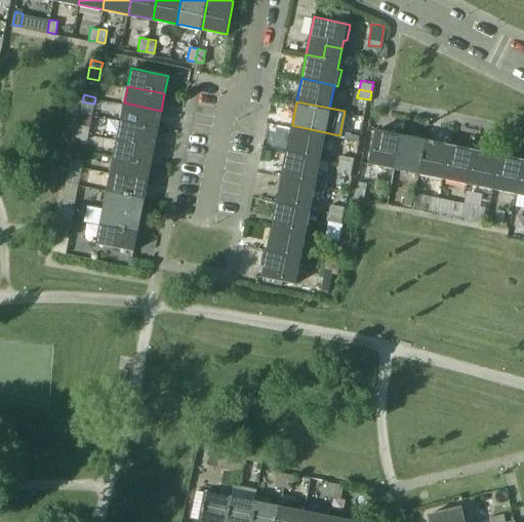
[(161,111),(124,103),(121,120),(158,127),(161,111)]
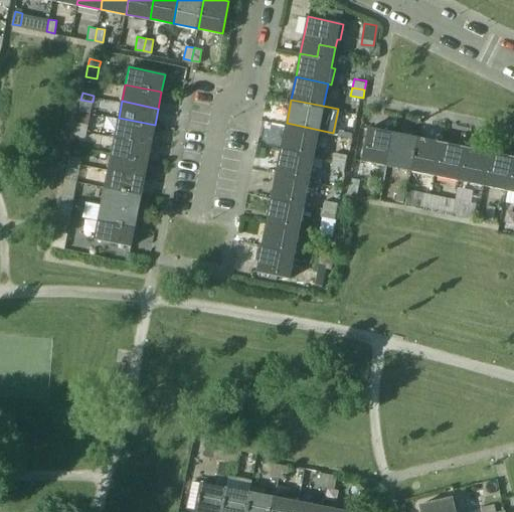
[(155,125),(119,118),(115,135),(151,142),(155,125)]
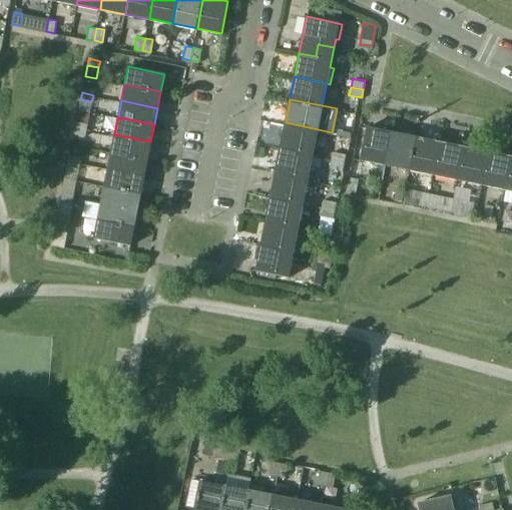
[(318,129),(285,122),(280,148),(313,154),(318,129)]
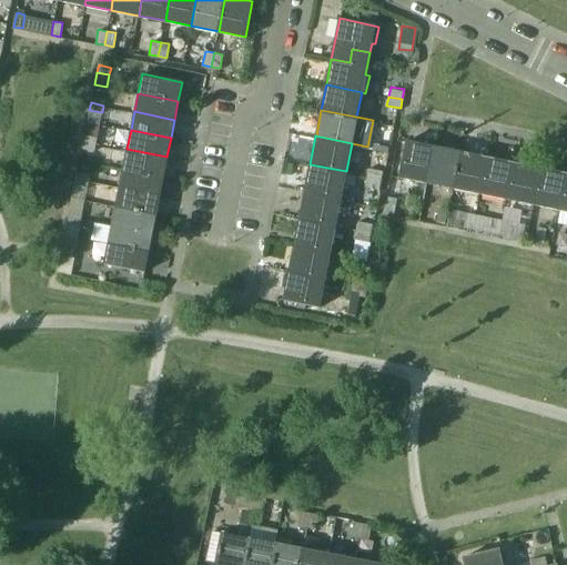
[(374,139),(373,148),(386,150),(388,141),(374,139)]
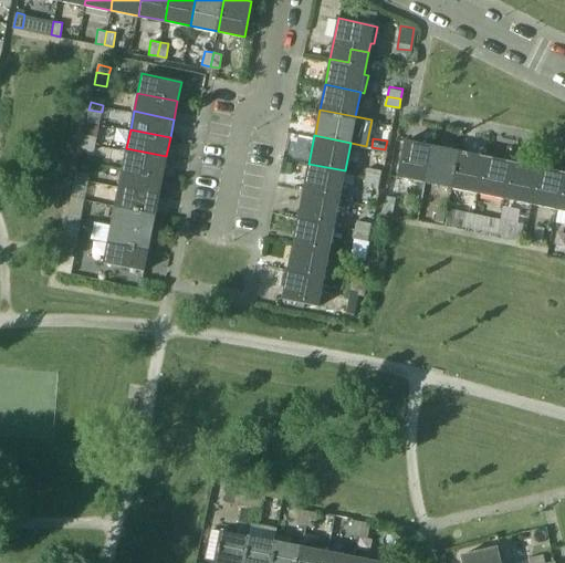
[(95,142),(83,139),(82,147),(94,149),(95,142)]
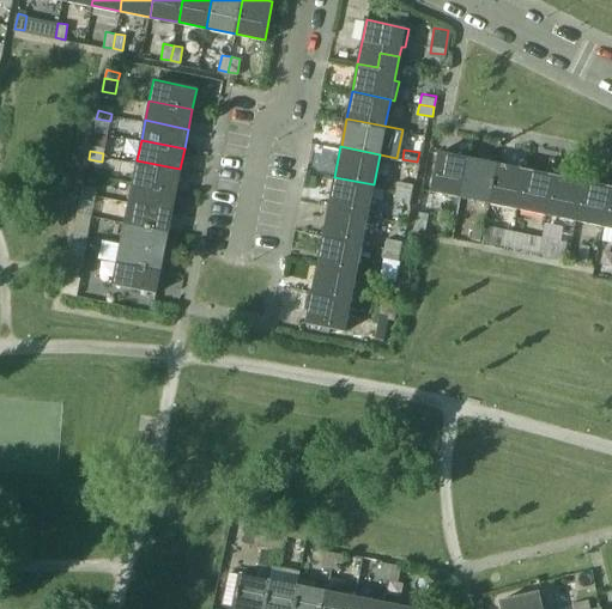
[(467,157),(438,151),(431,189),(460,195),(467,157)]
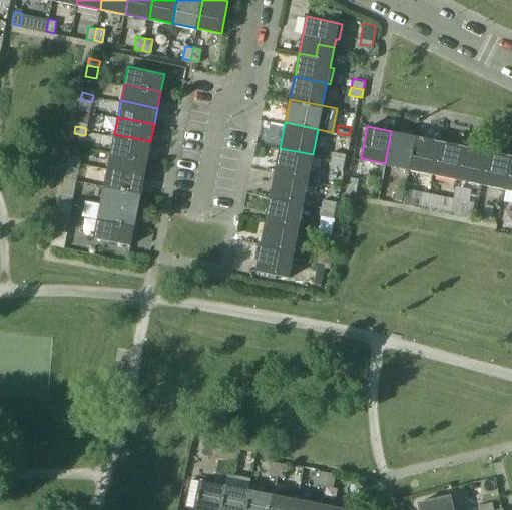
[(415,136),(391,131),(385,163),(408,168),(415,136)]
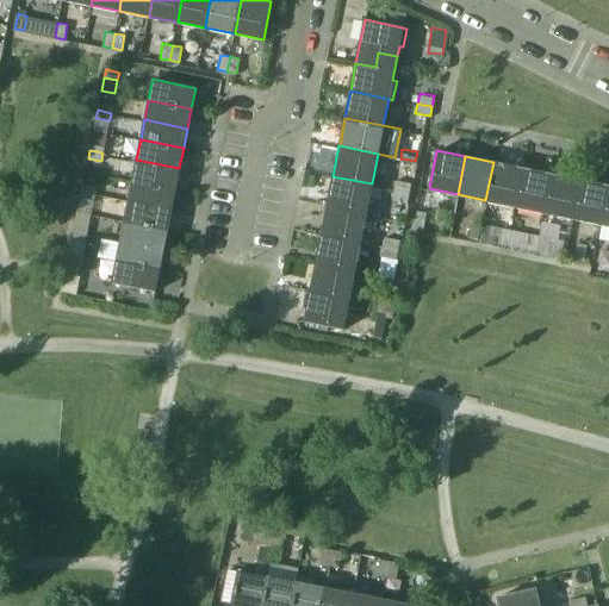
[(179,168),(136,160),(132,180),(175,188),(179,168)]
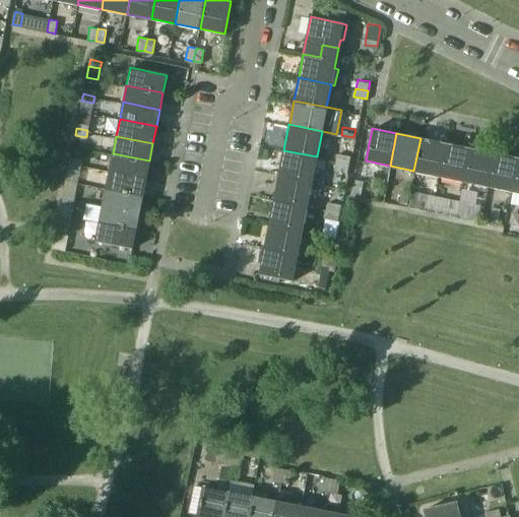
[(446,143),(420,138),(413,171),(439,176),(446,143)]
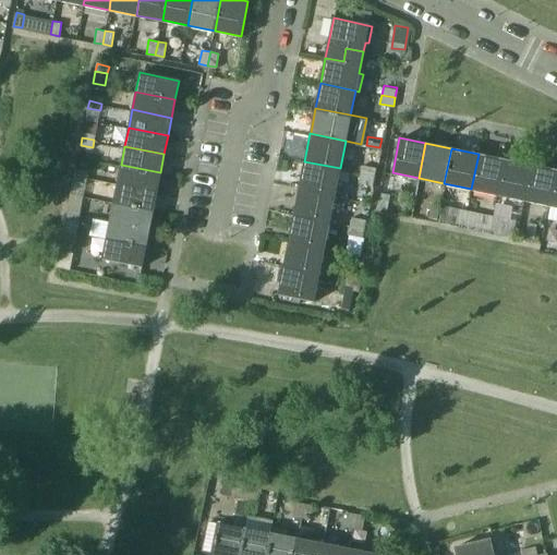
[(505,159),(479,154),(471,189),(498,194),(505,159)]
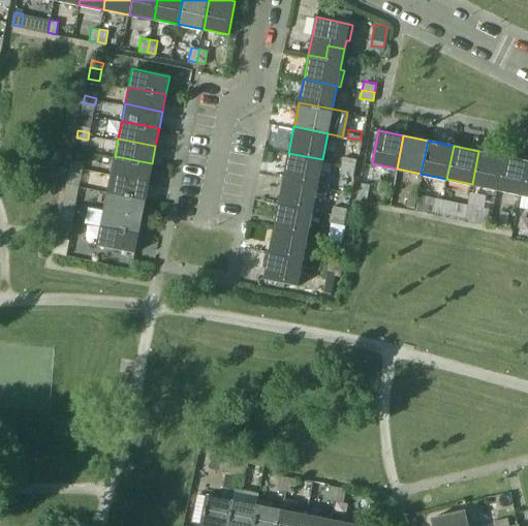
[(504,156),(478,151),(472,184),(497,189),(504,156)]
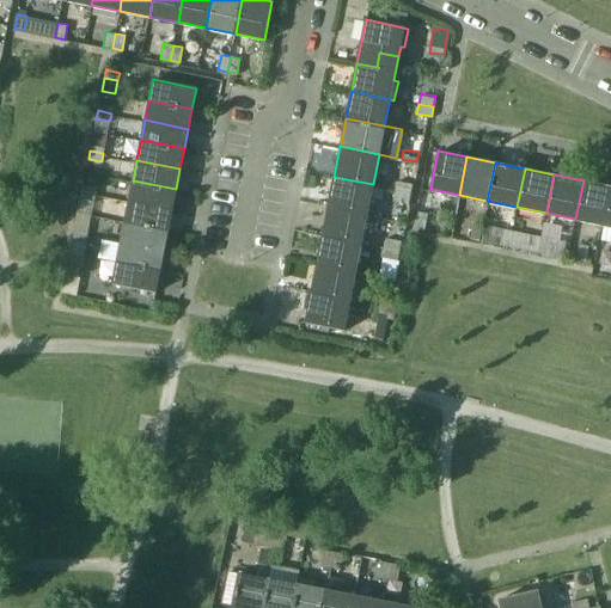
[(373,184),(334,177),(329,206),(367,213),(373,184)]
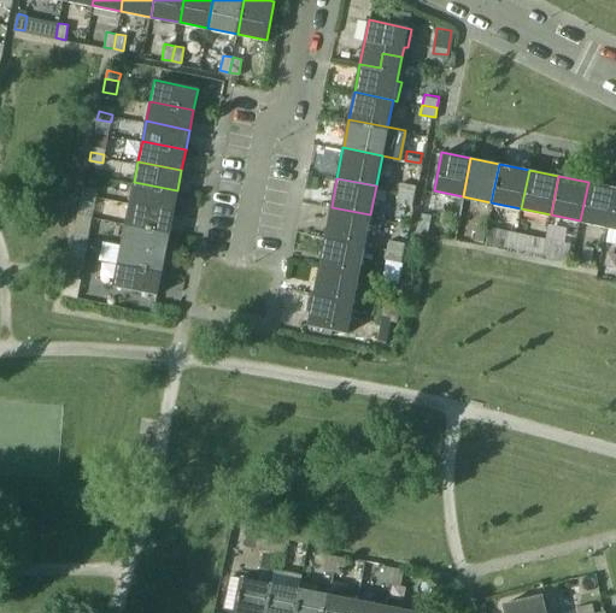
[(177,190),(134,182),(129,202),(174,211),(177,190)]
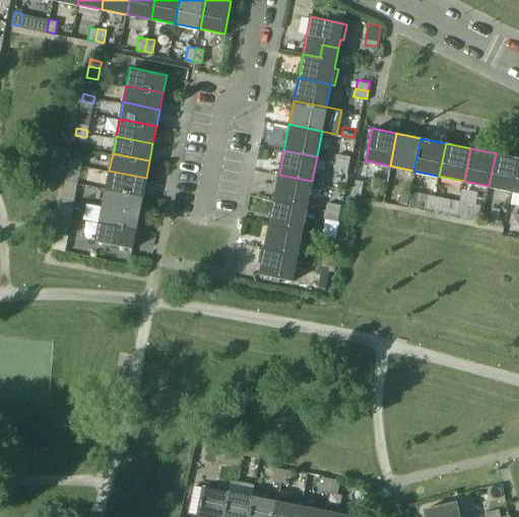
[(337,153),(336,160),(348,164),(350,155),(337,153)]
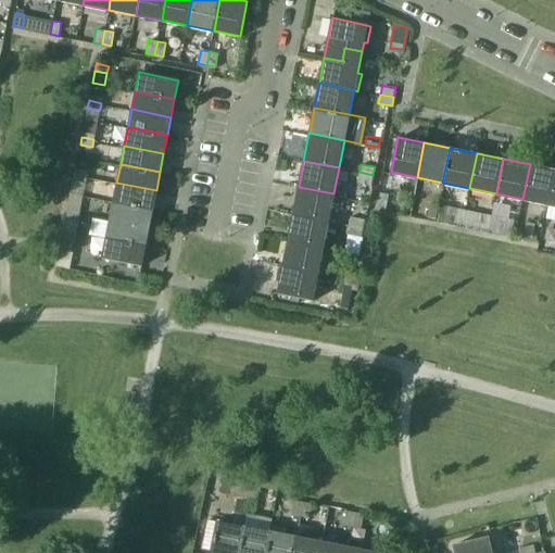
[(554,170),(530,164),(522,199),(547,204),(554,175),(554,170)]
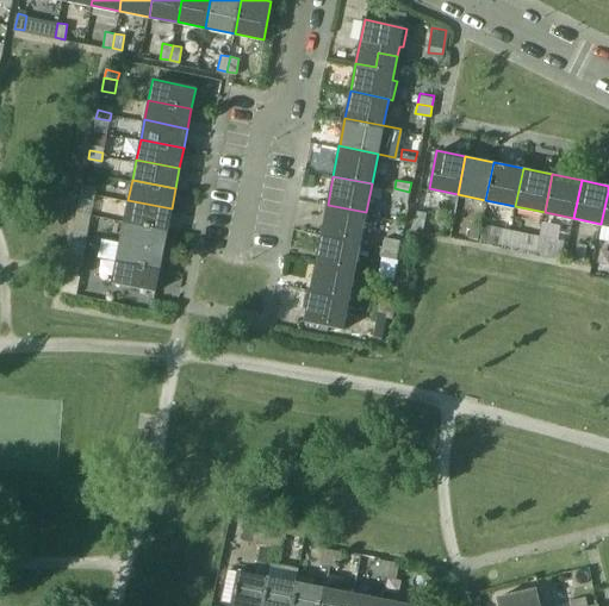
[(409,192),(395,188),(392,199),(406,201),(409,192)]
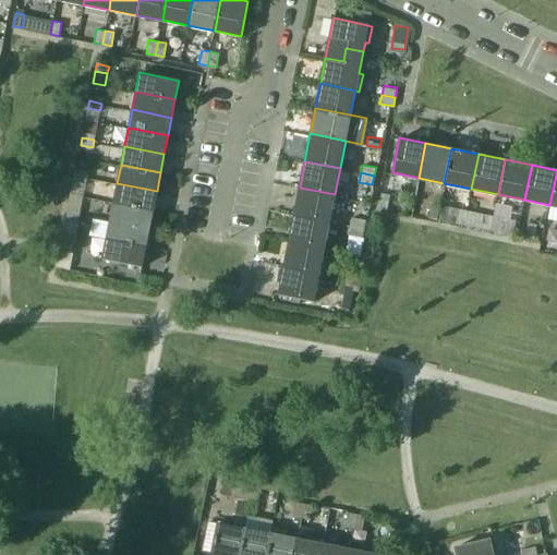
[(86,177),(74,175),(73,181),(85,184),(86,177)]
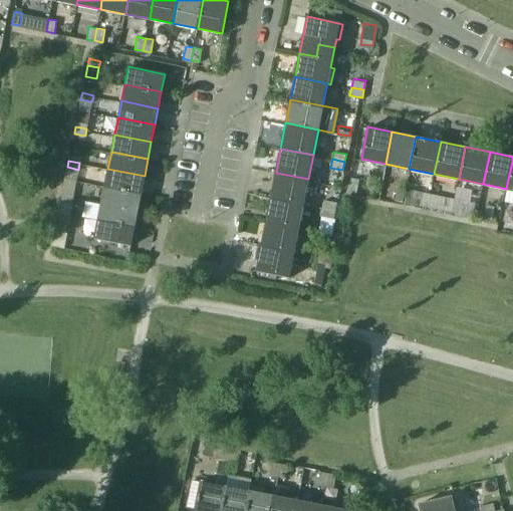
[(145,176),(107,169),(104,186),(141,193),(145,176)]
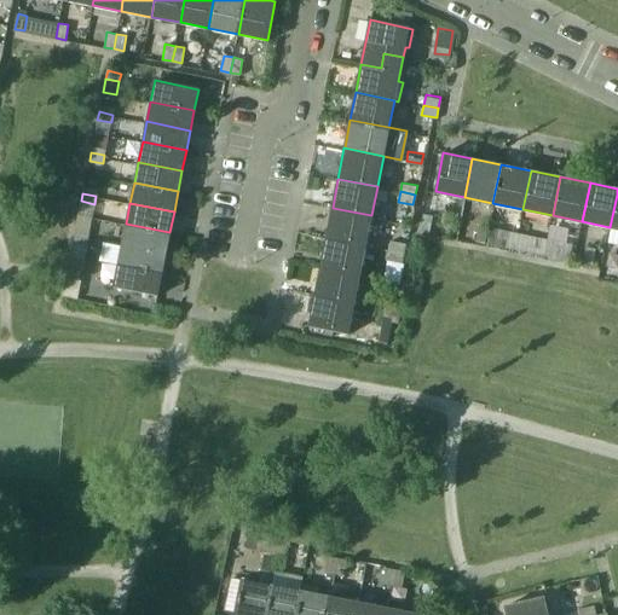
[(371,215),(333,208),(327,237),(365,245),(371,215)]
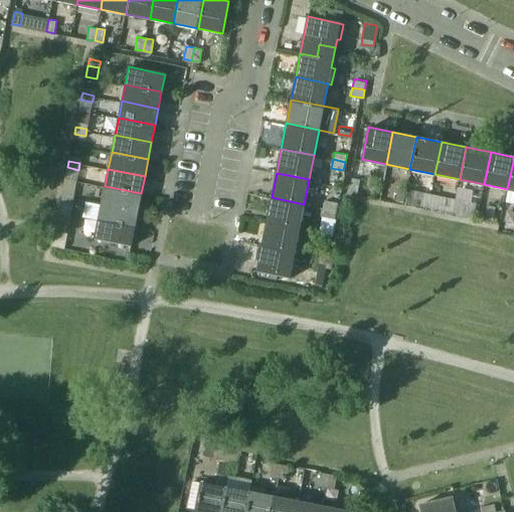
[(349,190),(357,191),(359,179),(352,177),(349,190)]
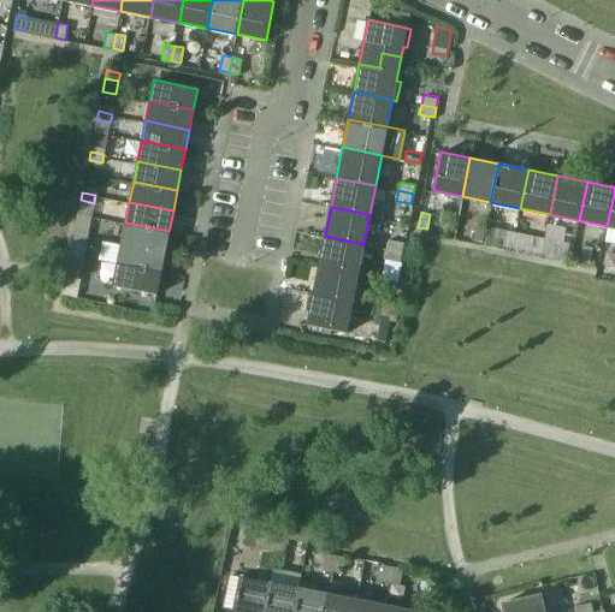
[(169,231),(125,223),(122,243),(165,251),(169,231)]
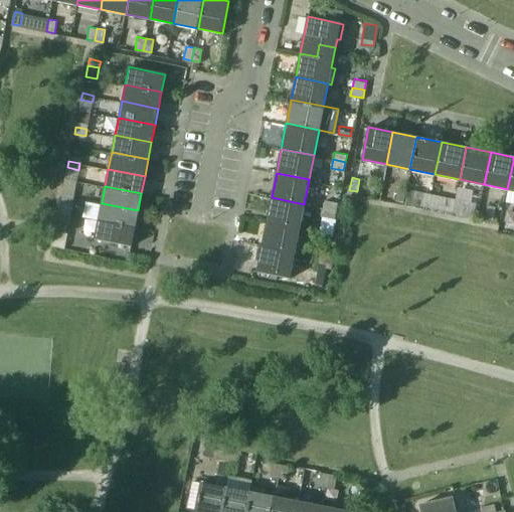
[(398,186),(395,199),(403,201),(406,188),(398,186)]
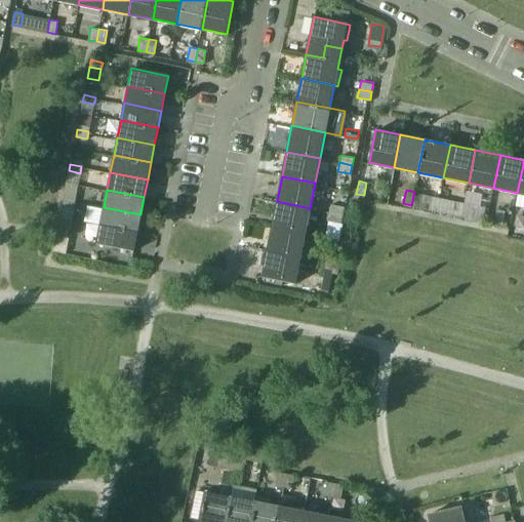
[(65,193),(63,199),(75,201),(76,195),(65,193)]
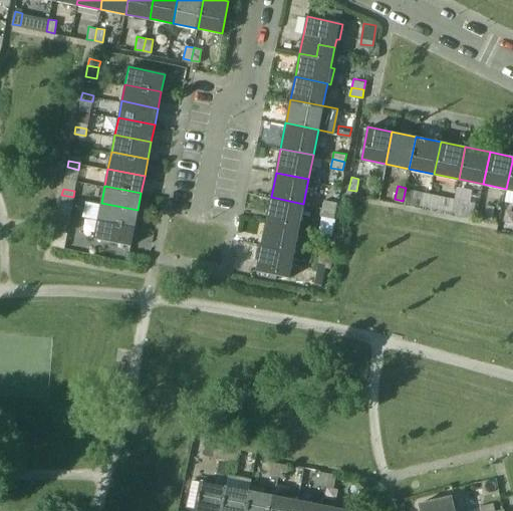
[(420,204),(428,206),(430,193),(422,192),(420,204)]
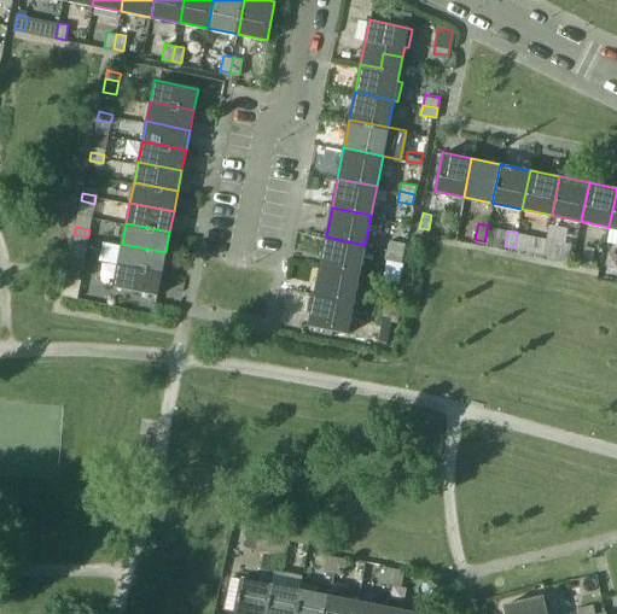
[(547,238),(517,232),(514,247),(543,253),(547,238)]
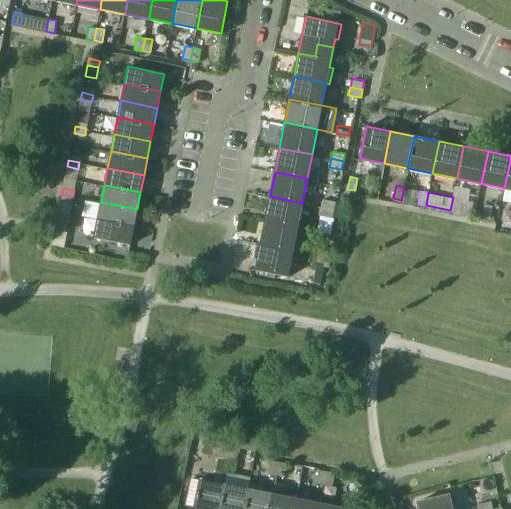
[(73,196),(61,194),(60,200),(71,202),(73,196)]
